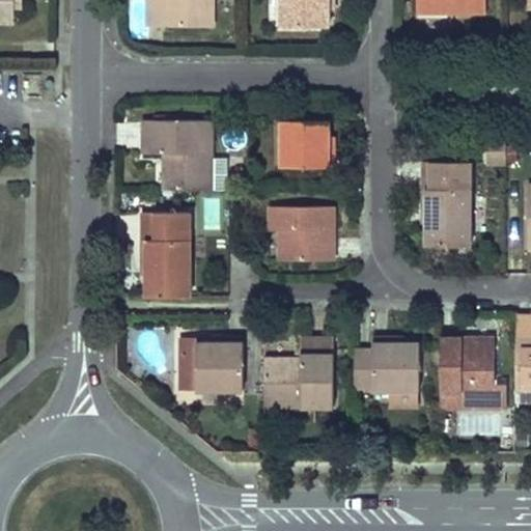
[(0,0),(0,22),(15,23),(15,6),(14,0),(0,0)]
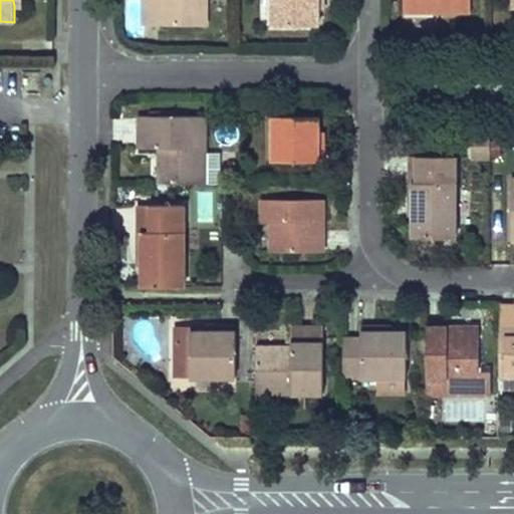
[(160,0),(144,0),(144,25),(160,25),(160,0)]
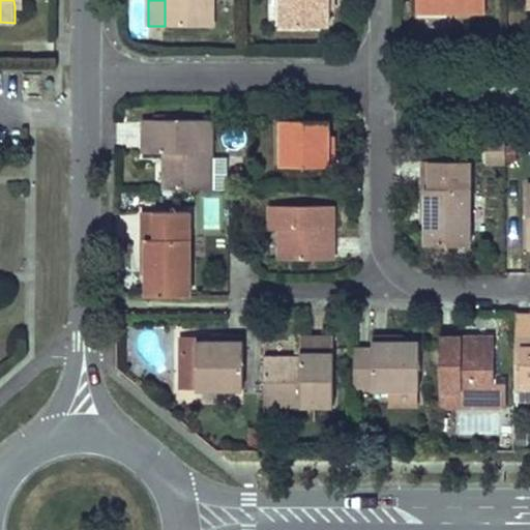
[(165,0),(165,26),(212,26),(212,0),(165,0)]
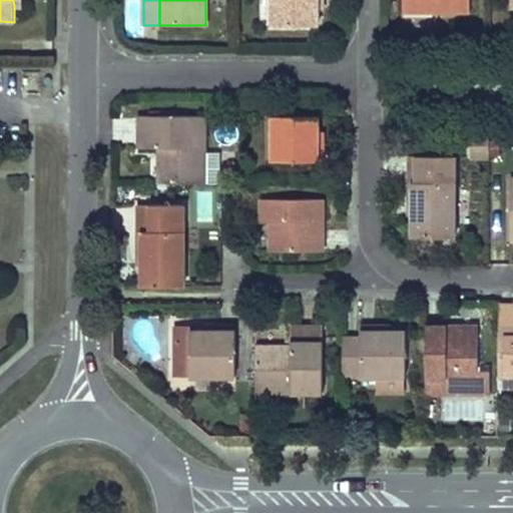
[(272,0),(273,26),(318,26),(318,10),(318,0),(272,0)]
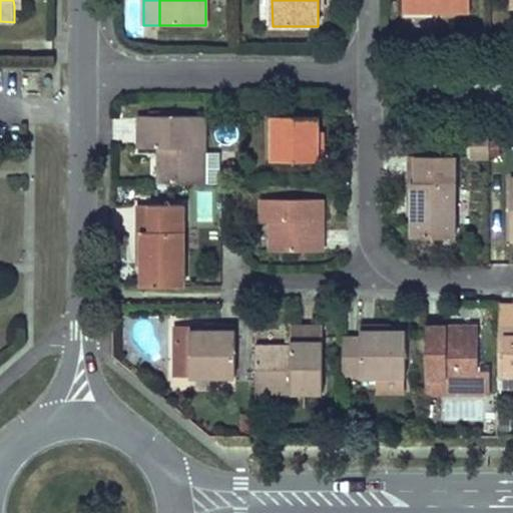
[(402,0),(403,12),(470,12),(470,0),(402,0)]
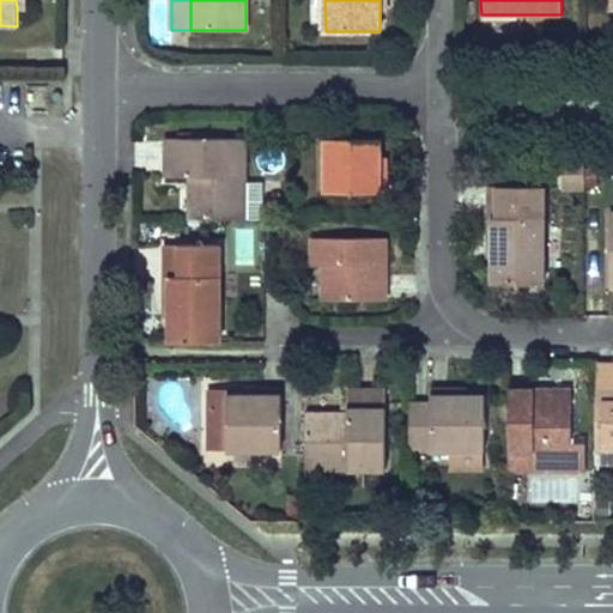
[(244,182),(246,139),(167,138),(165,161),(165,176),(189,177),(189,219),(244,219),(244,182)]
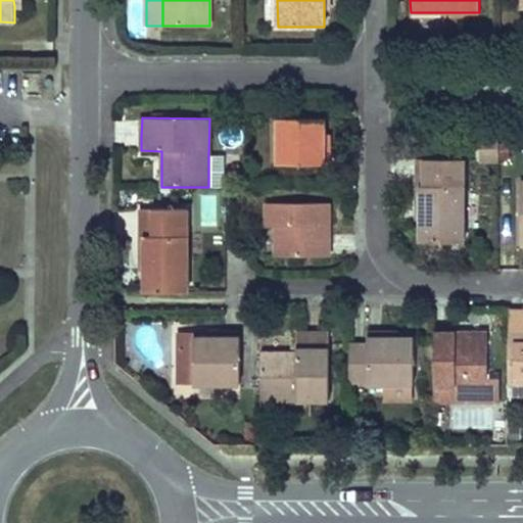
[(277,117),(277,164),(329,163),(329,148),(324,148),(324,135),(324,117),(277,117)]
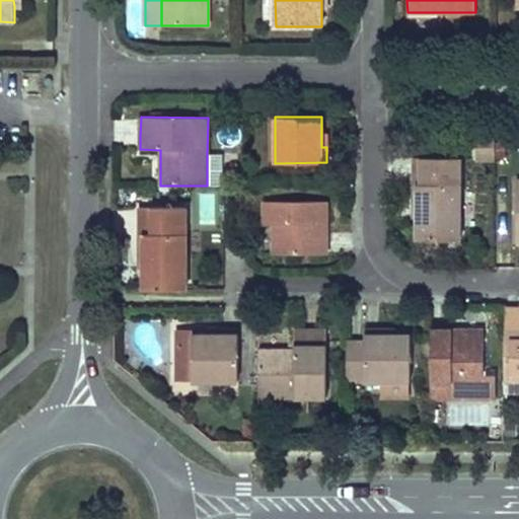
[(222,154),(207,154),(207,186),(222,186),(222,154)]
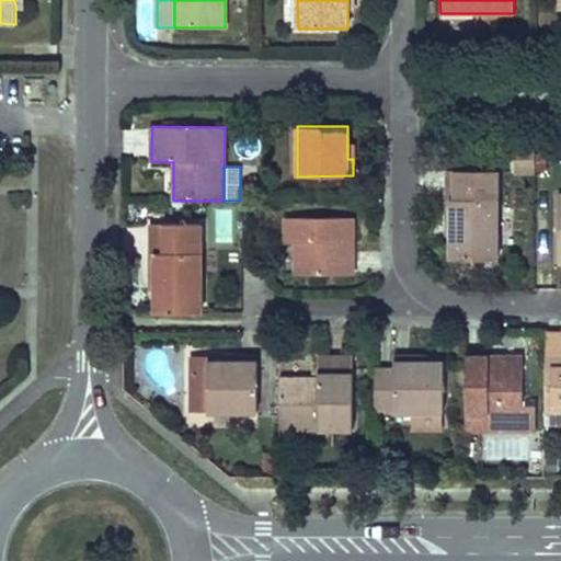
[(447,171),(447,201),(451,199),(451,236),(451,260),(497,259),(497,170),(447,171)]
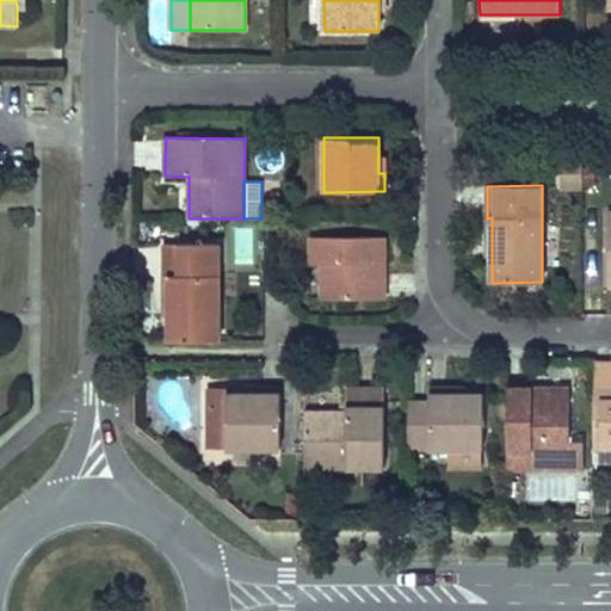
[(312,236),(310,264),(322,264),(321,300),(384,300),(384,282),(372,281),(372,276),(384,276),(384,236),(312,236)]
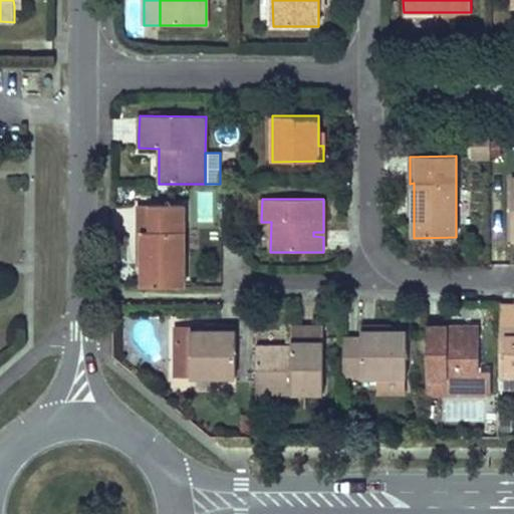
[(139,222),(139,233),(143,233),(143,266),(142,287),(184,287),(184,206),(139,206),(139,222)]
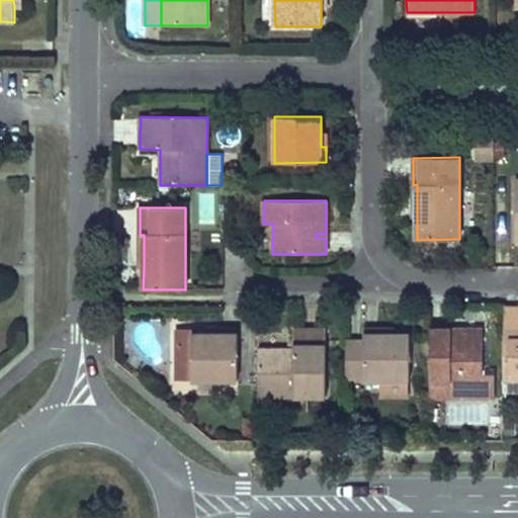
[(517,309),(504,310),(504,329),(517,329),(517,309)]
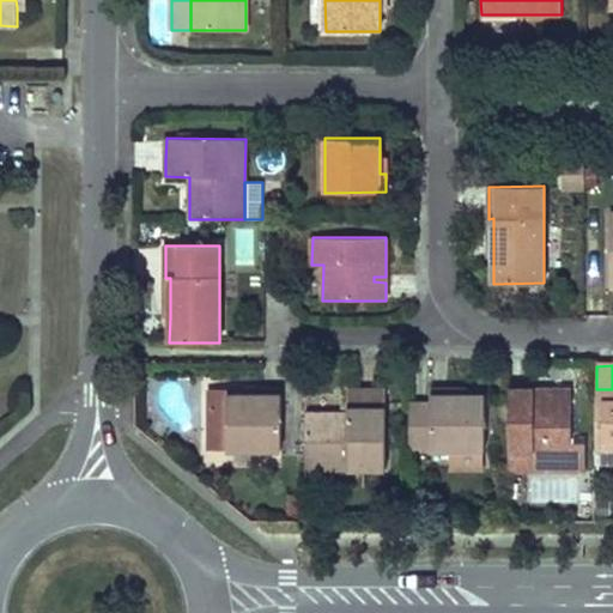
[(246,395),(228,396),(228,407),(208,407),(210,450),(281,450),(281,389),(262,389),(262,395),(246,395)]
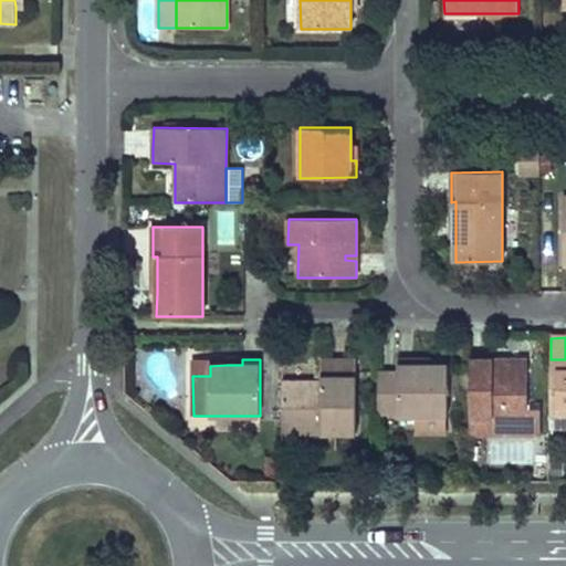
[(282,381),(282,433),(356,432),(356,359),(335,359),(321,359),(321,381),(282,381)]
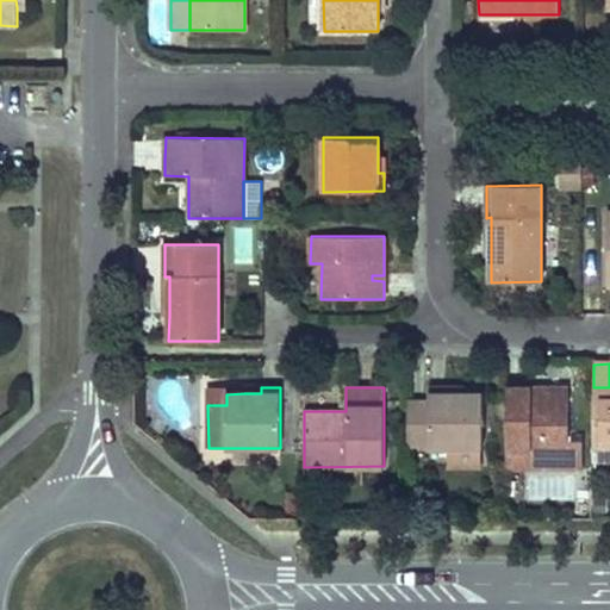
[(506,387),(506,450),(541,450),(541,461),(568,461),(568,467),(583,467),(583,441),(570,441),(570,387),(551,387),(530,387),(530,398),(524,398),(524,387),(506,387)]
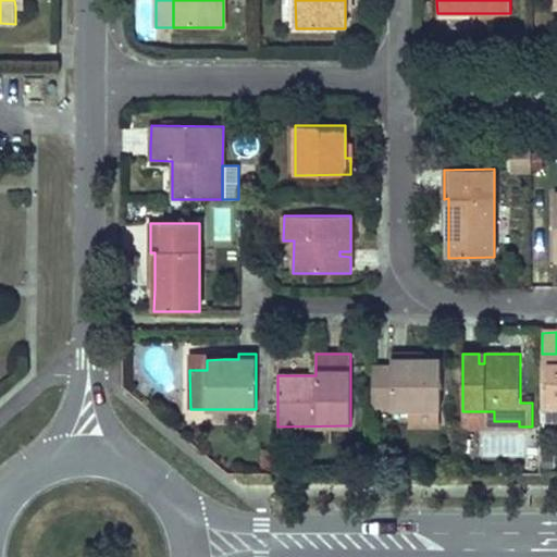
[(556,354),(542,354),(542,411),(556,410),(556,354)]
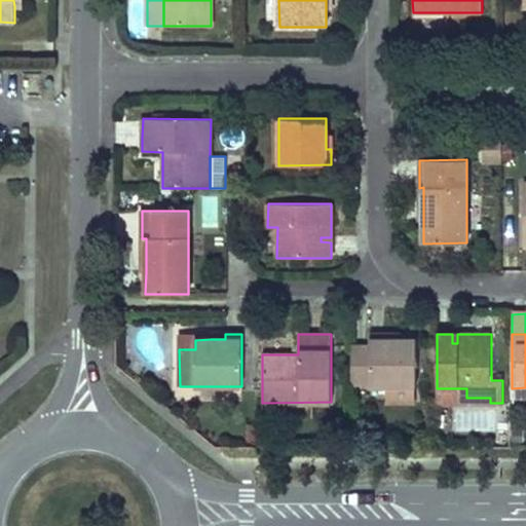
[(195,349),(195,340),(195,335),(179,335),(179,349),(195,349)]
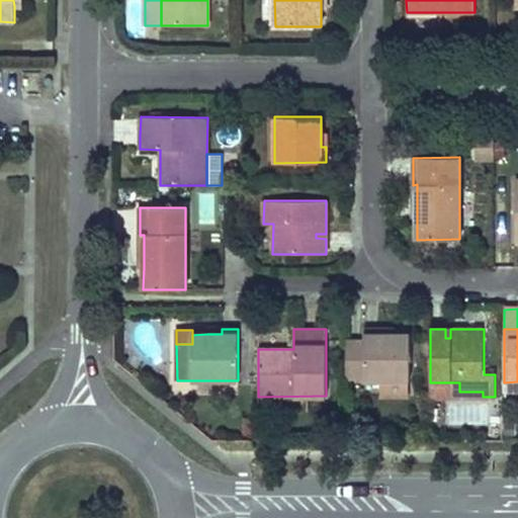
[(410,380),(410,334),(394,335),(379,335),(379,330),(363,330),(363,341),(346,341),(346,377),(363,377),(363,380),(379,380),(409,380),(410,380)]
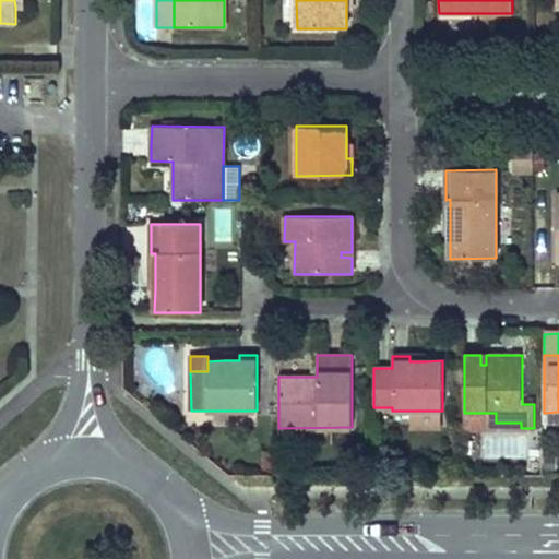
[(409,428),(441,427),(441,411),(409,411),(409,428)]
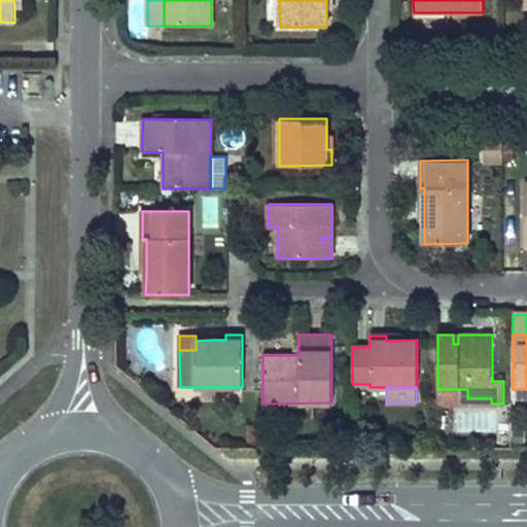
[(491,403),(491,398),(467,398),(467,389),(437,389),(437,403),(491,403)]
